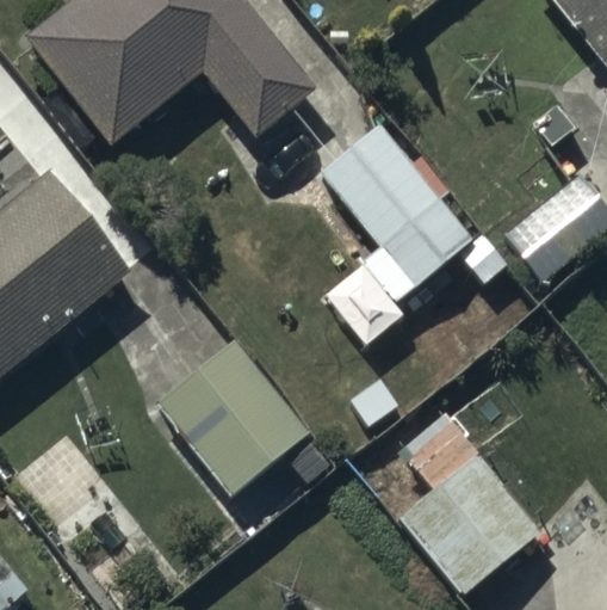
[(308,90),(239,0),(67,0),(19,36),(103,146),(200,71),(249,135),(308,90)]
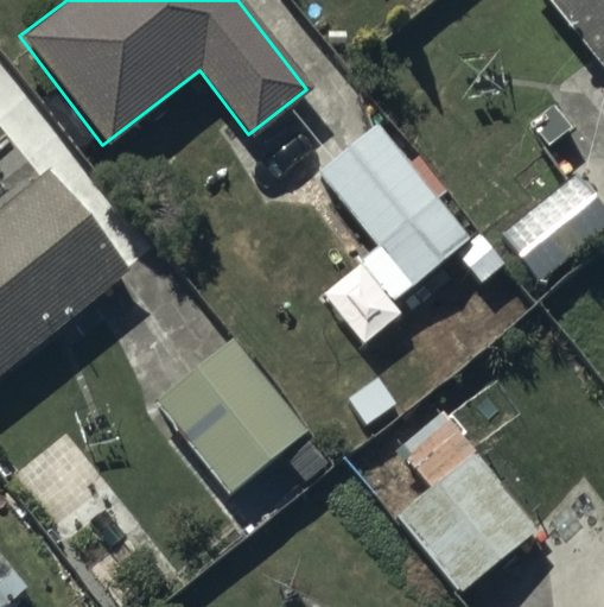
[(603,0),(550,0),(603,65),(603,0)]
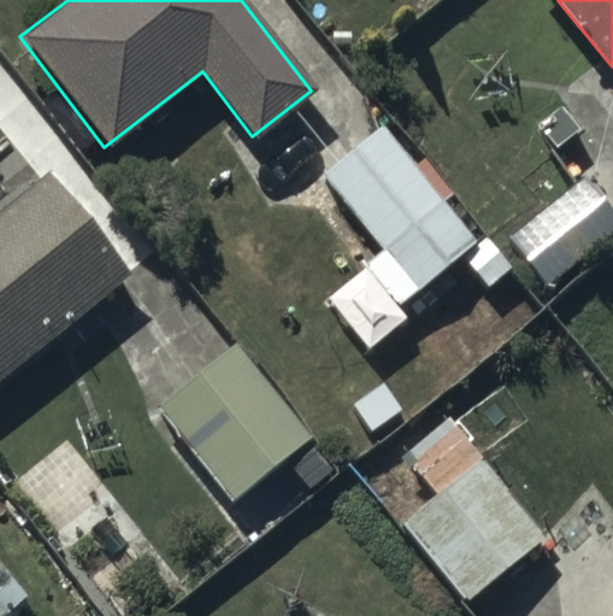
[(479,240),(385,128),(323,179),(383,250),(364,267),(399,308),(479,240)]
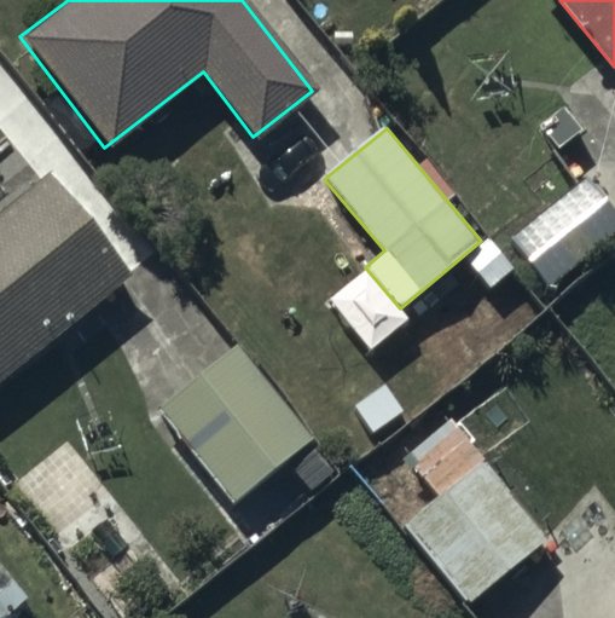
[(0,382),(133,277),(50,171),(0,209),(0,382)]
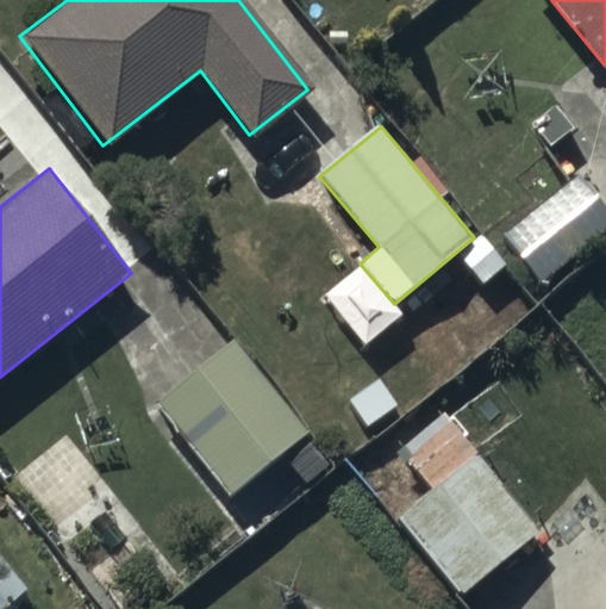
[(605,200),(581,171),(503,235),(542,283),(605,230),(605,200)]
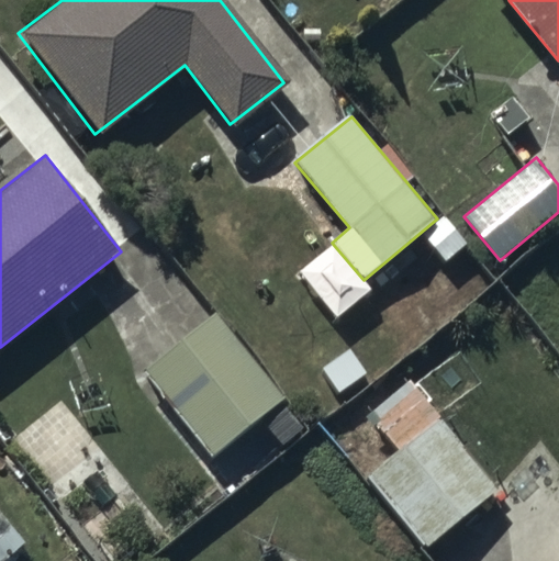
[(216,315),(144,371),(212,458),(283,402),(216,315)]
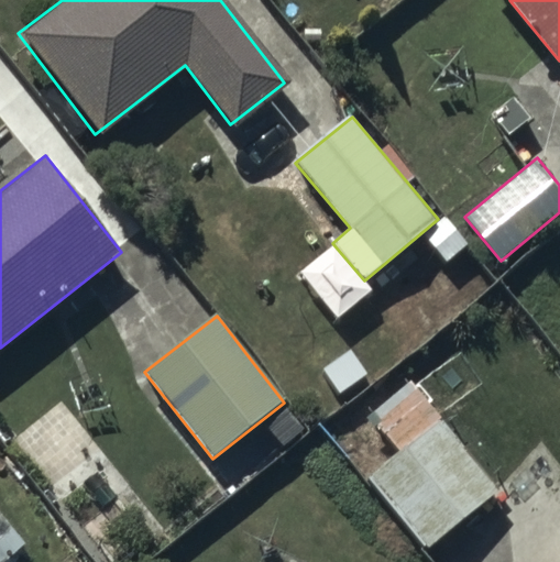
[(500,491),(410,381),(370,414),(399,451),(369,476),(428,549),(500,491)]
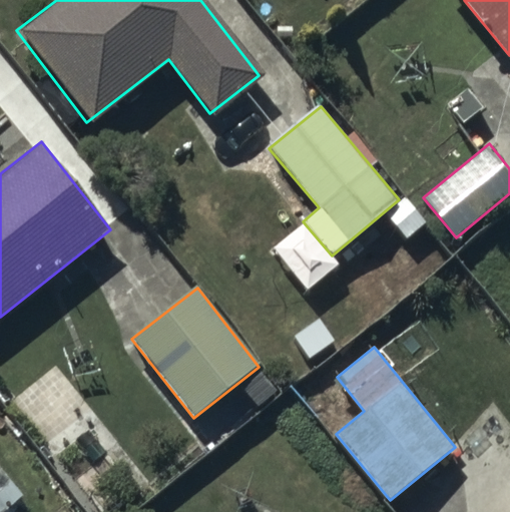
All buildings are outlined.
